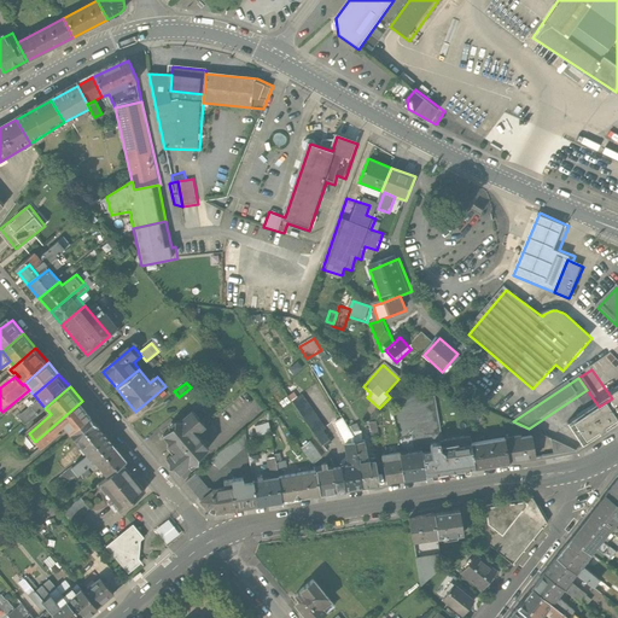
[(293,403),(325,444),(333,438),(325,427),(331,424),(307,392),(293,403)]
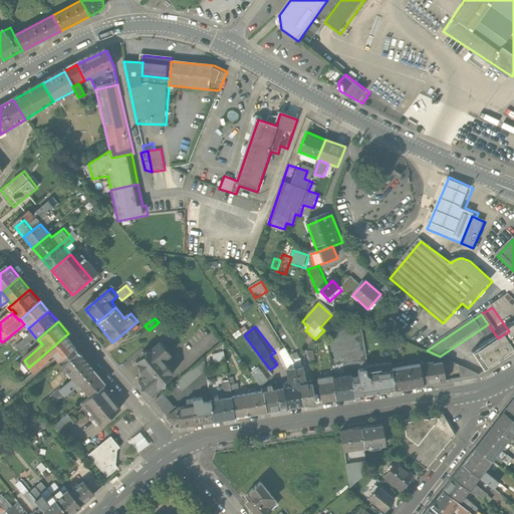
[(474,354),(486,371),(513,352),(513,338),(509,331),(498,338),(474,354)]
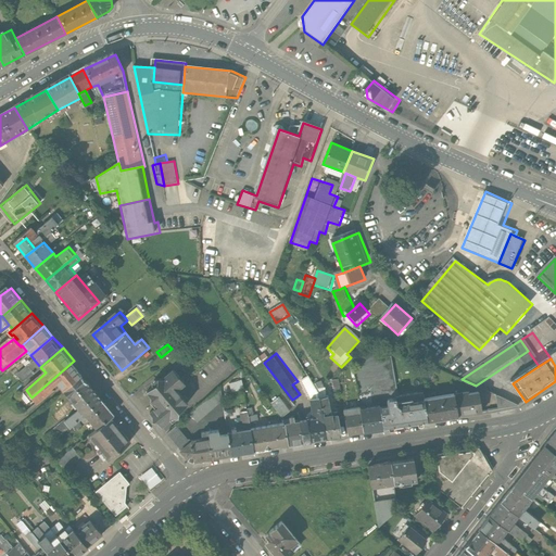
[(40,367),(35,361),(17,376),(23,382),(40,367)]
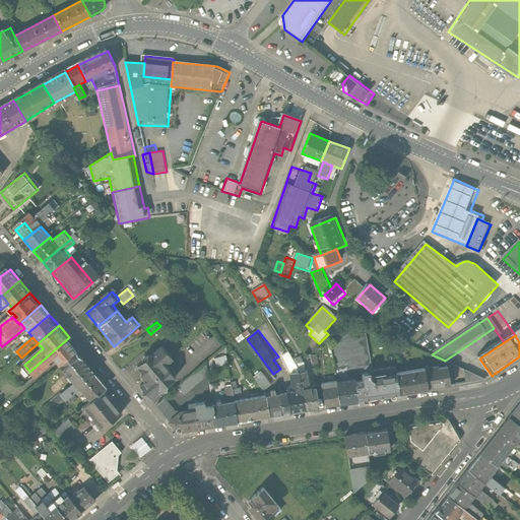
[(69,337),(29,372),(37,379),(55,363),(60,368),(79,350),(69,337)]
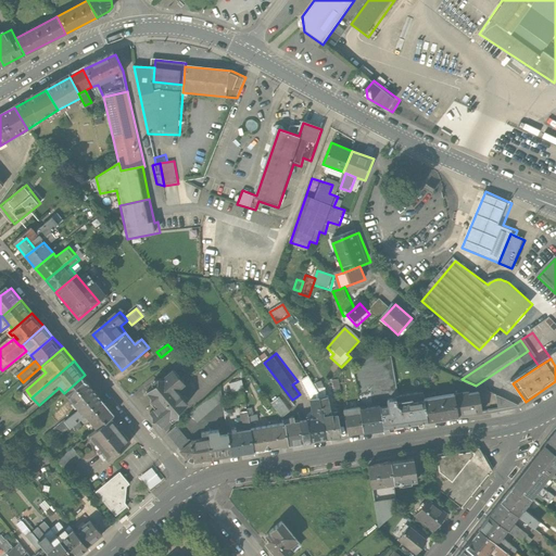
[(149,413),(161,427),(190,402),(184,393),(191,387),(176,369),(148,393),(150,396),(150,403),(154,408),(149,413)]
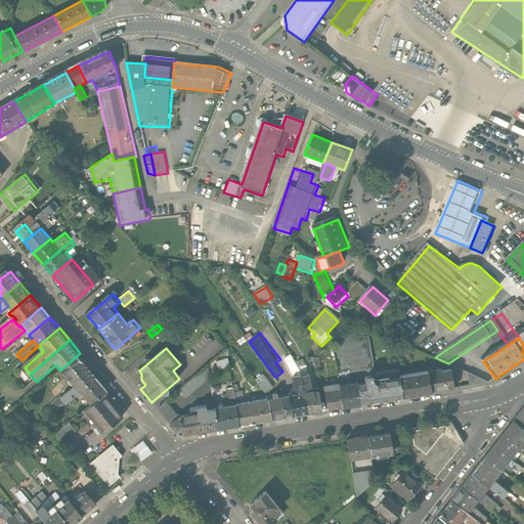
[(100,377),(80,353),(60,370),(75,387),(81,393),(100,377)]
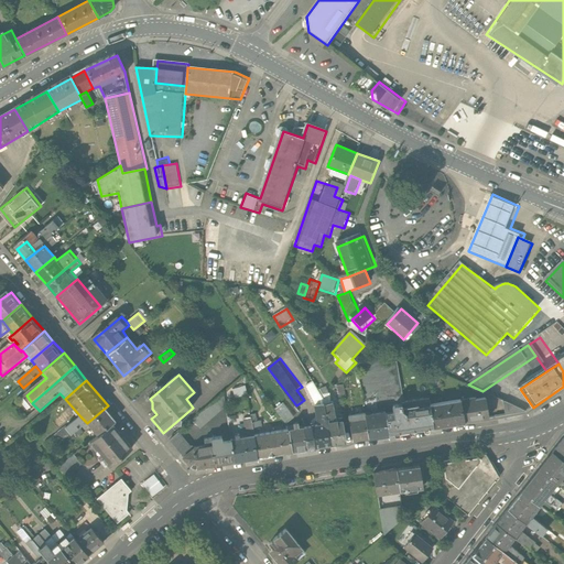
[(312,382),(304,388),(314,407),(325,404),(323,399),(317,390),(312,382)]
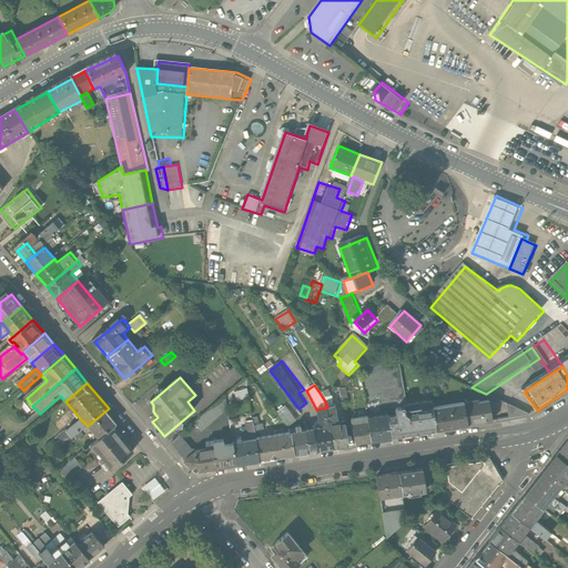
[(327,407),(333,406),(332,397),(327,389),(320,393),(325,402),(327,407)]
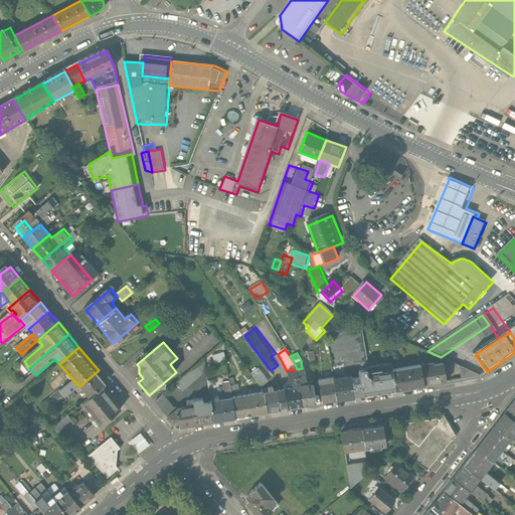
[(204,358),(175,384),(182,393),(207,371),(204,358)]
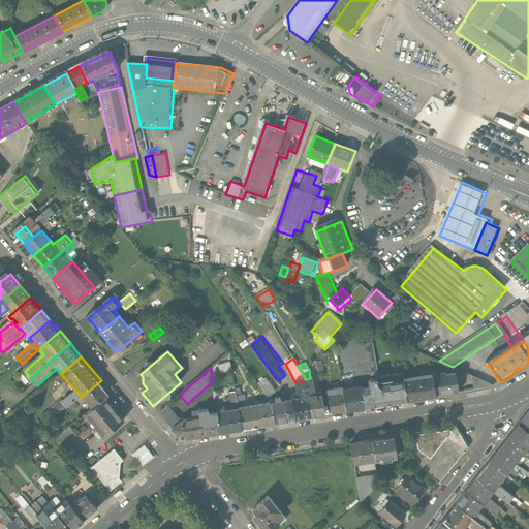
[(432,376),(436,397),(459,393),(456,374),(446,376),(446,374),(432,376)]
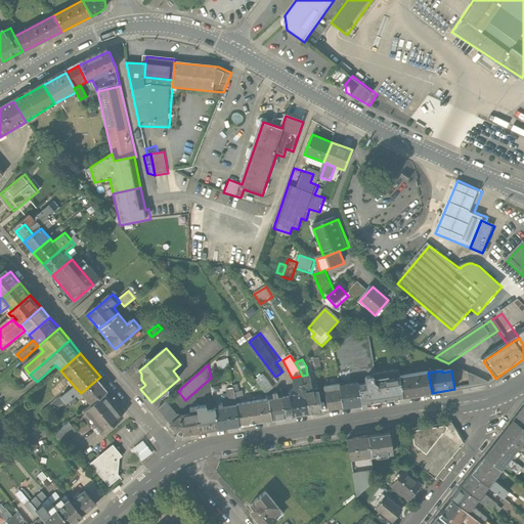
[(357,385),(361,405),(403,398),(400,378),(399,372),(373,376),(374,377),(366,378),(364,380),(365,384),(357,385)]
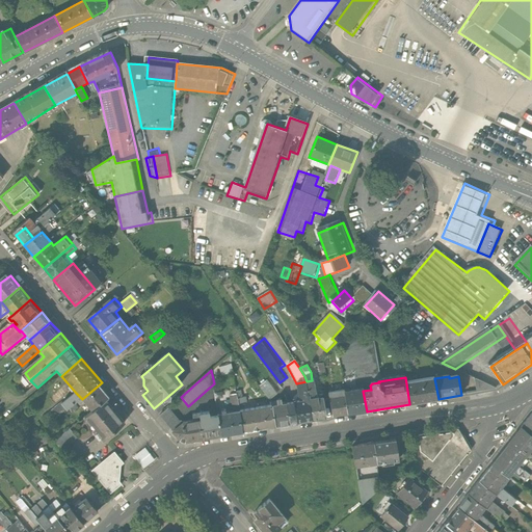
[(406,383),(409,404),(439,399),(434,378),(406,383)]
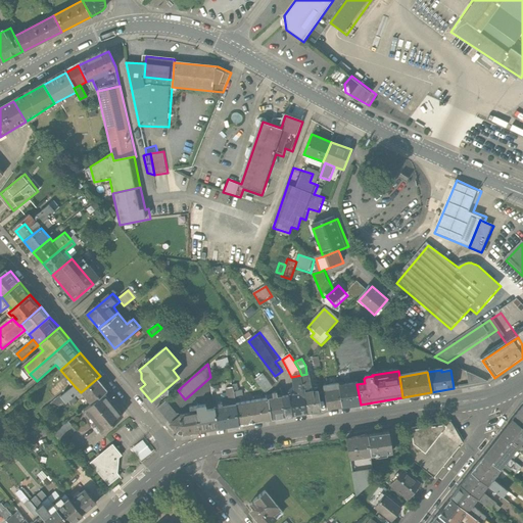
[(268,394),(275,388),(263,374),(255,379),(268,394)]
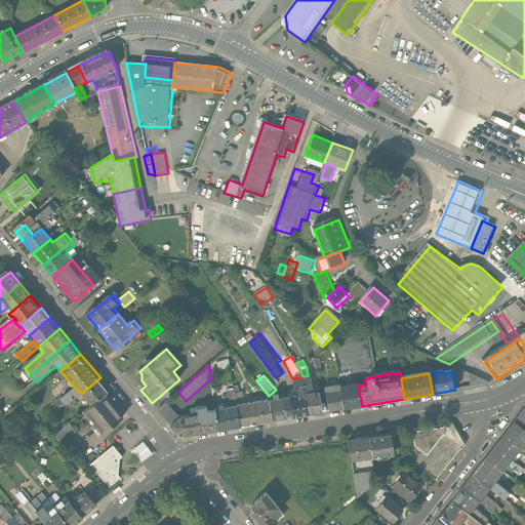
[(310,375),(303,376),(309,414),(309,415),(322,412),(318,392),(313,393),(310,375)]
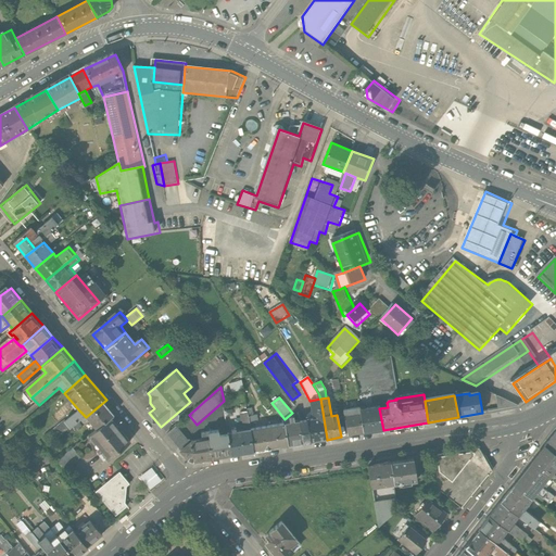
[(496,397),(498,411),(519,407),(496,397)]
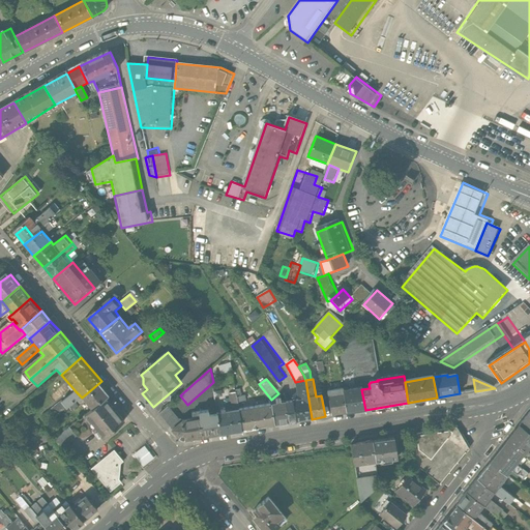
[(288,402),(291,421),(312,418),(305,380),(295,382),(298,400),(288,402)]
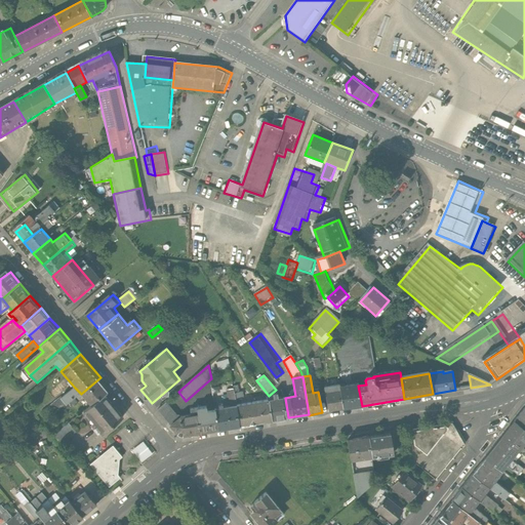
[(110,389),(101,377),(81,394),(90,405),(107,391),(110,389)]
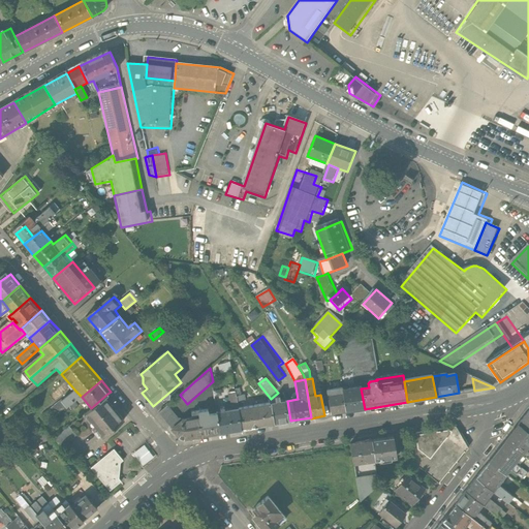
[(55,391),(59,397),(69,390),(64,383),(55,391)]
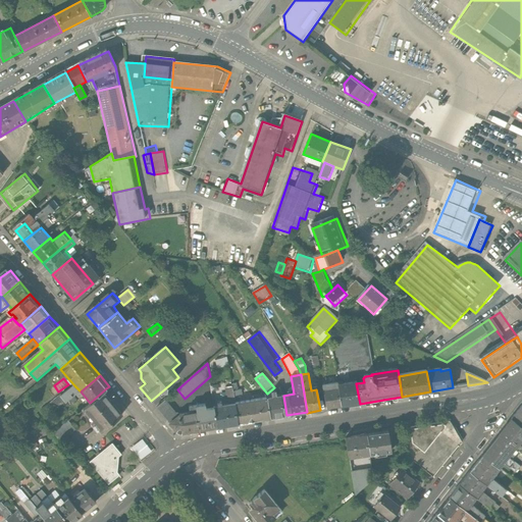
[(338,385),(342,406),(360,404),(356,383),(356,382),(338,385)]
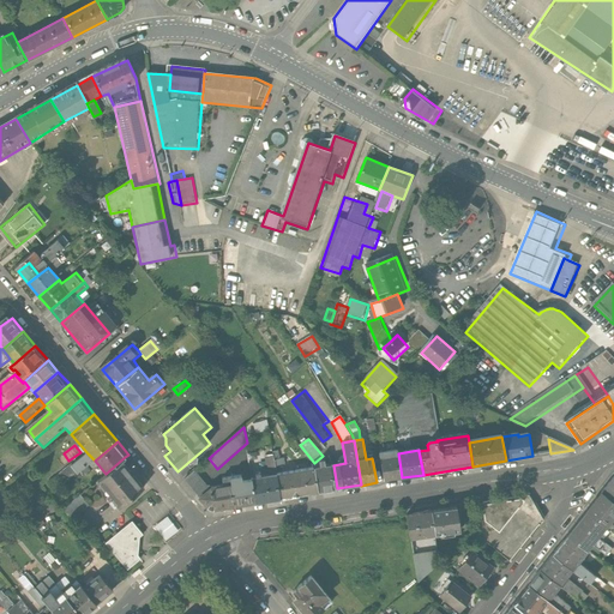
[(271,470),(272,476),(278,475),(275,451),(264,452),(266,470),(271,470)]
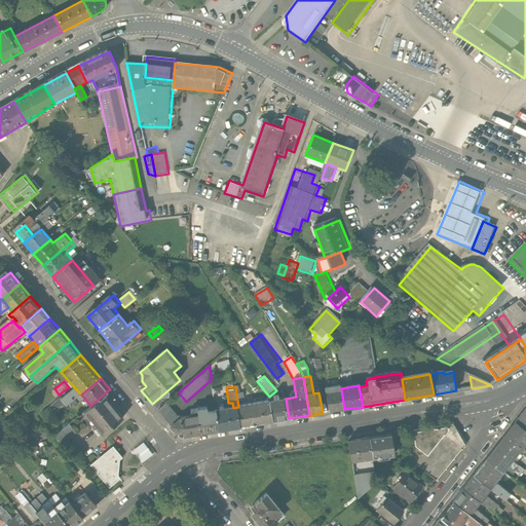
[(326,388),(329,412),(344,409),(341,388),(341,386),(326,388)]
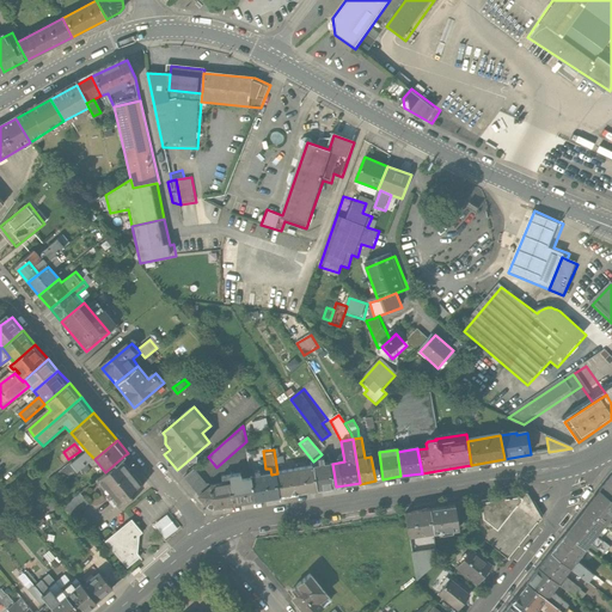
[(87,452),(75,463),(83,470),(95,459),(87,452)]
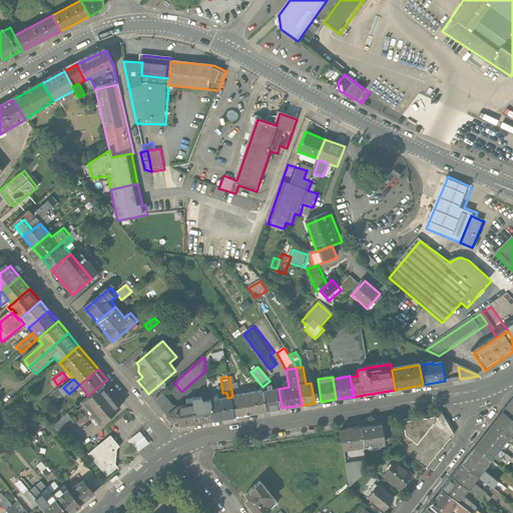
[(104,382),(88,396),(81,403),(101,425),(124,405),(104,382)]
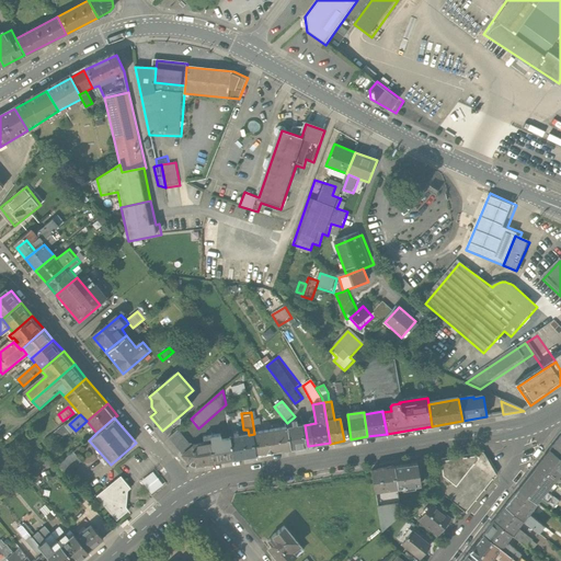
[(287,428),(292,449),(308,446),(305,425),(297,426),(296,421),(292,422),(293,427),(287,428)]
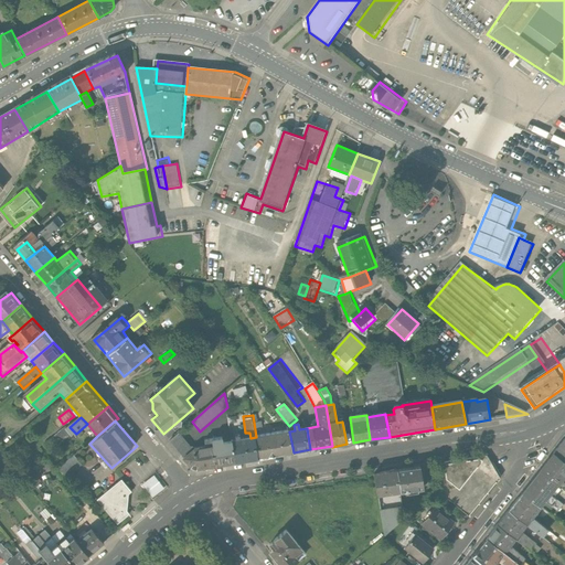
[(256,437),(259,458),(294,452),(289,432),(256,437)]
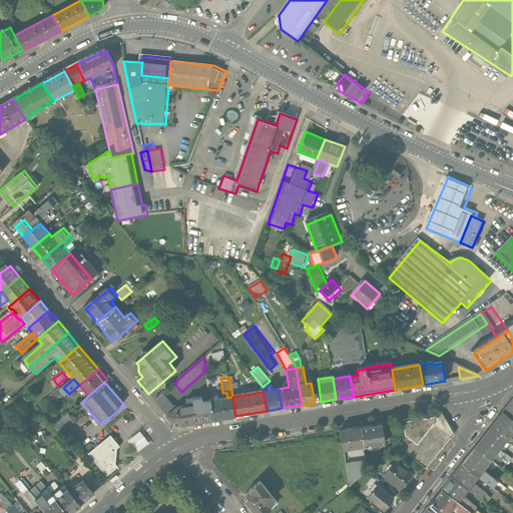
[(163,394),(154,400),(166,415),(176,407),(174,405),(173,406),(163,394)]
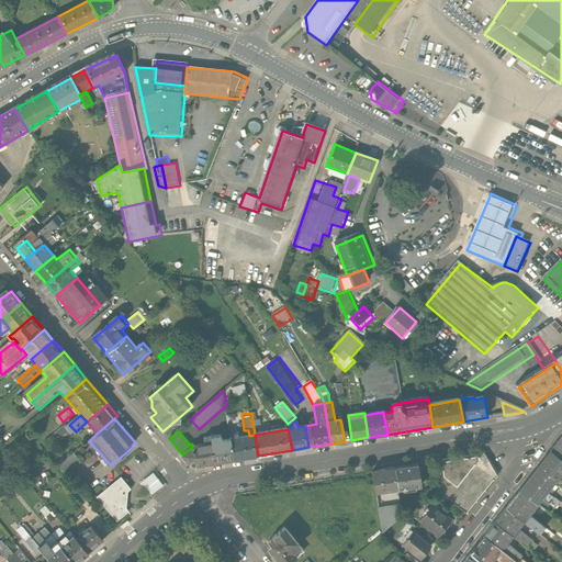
[(234,460),(258,456),(255,435),(249,436),(231,439),(234,460)]
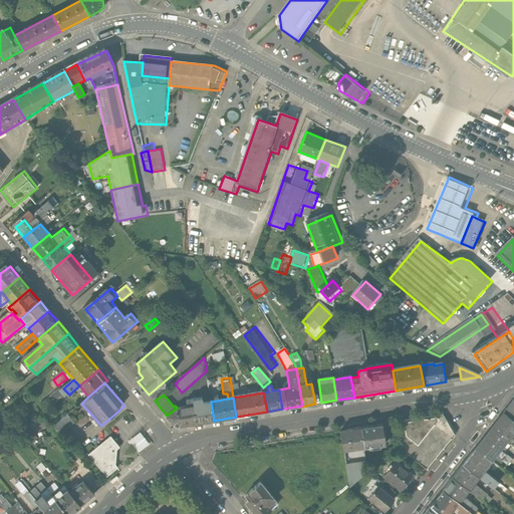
[(190,425),(214,421),(211,402),(203,403),(202,399),(193,401),(194,405),(187,406),(189,416),(190,425)]
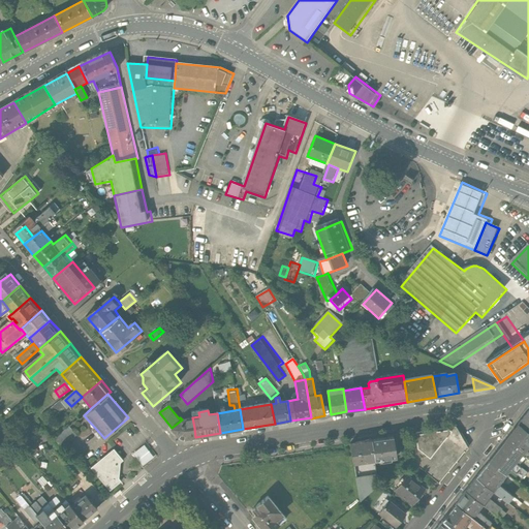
[(182,419),(172,428),(172,429),(179,438),(184,439),(195,437),(194,428),(192,417),(182,419)]
